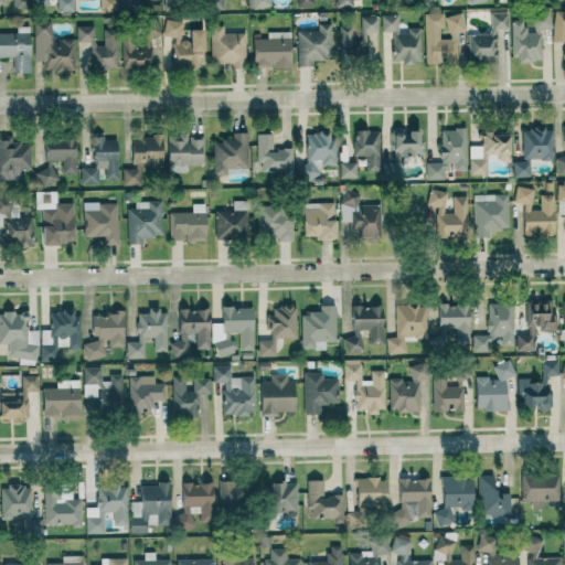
[(32,0),(33,6),(45,6),(45,0),(55,0),(55,11),(73,11),(72,0),(32,0)]
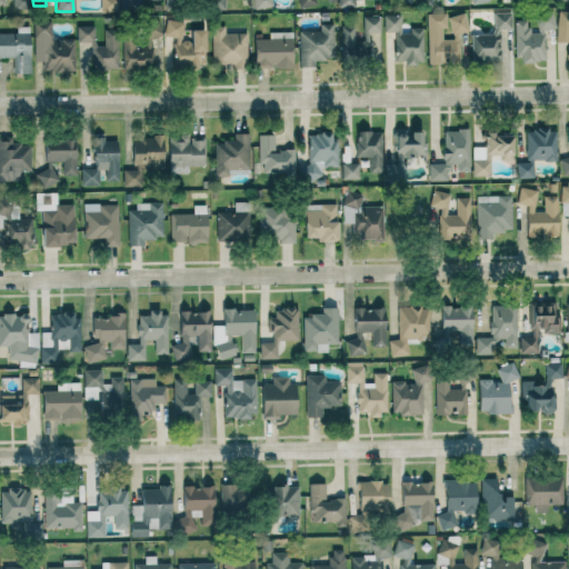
[(118,0),(118,9),(142,9),(141,0),(118,0)]
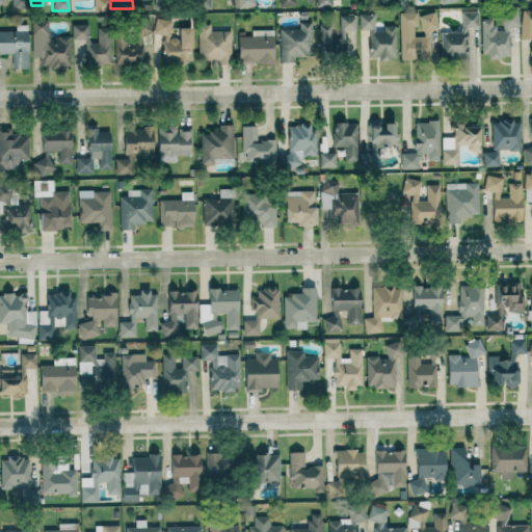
[(205,0),(195,0),(195,9),(209,9),(208,0),(205,0)]
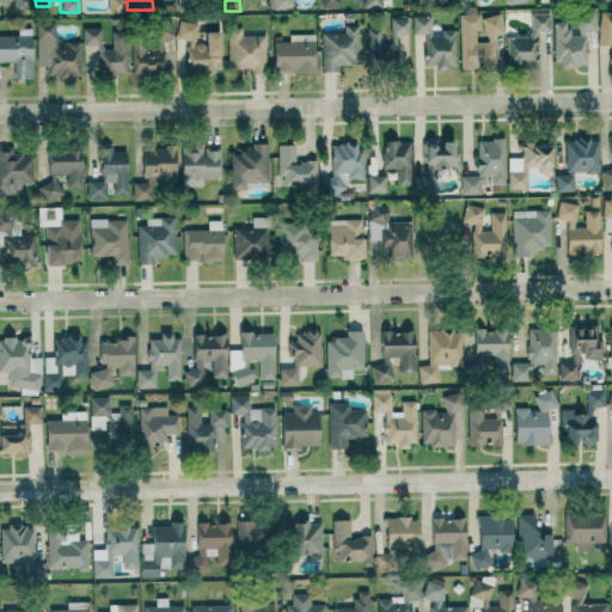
[(268,0),(269,10),(291,8),(289,0),(268,0)]
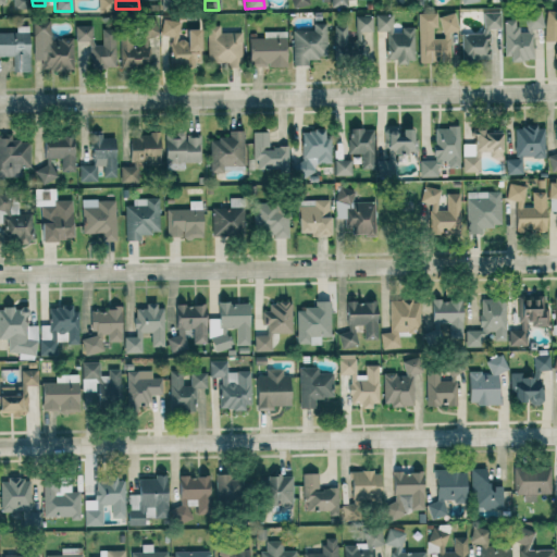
[(449,63),(449,32),(456,32),(456,14),(440,15),(440,38),(432,38),(432,27),(436,27),(436,13),(417,13),(417,63),(449,63)]
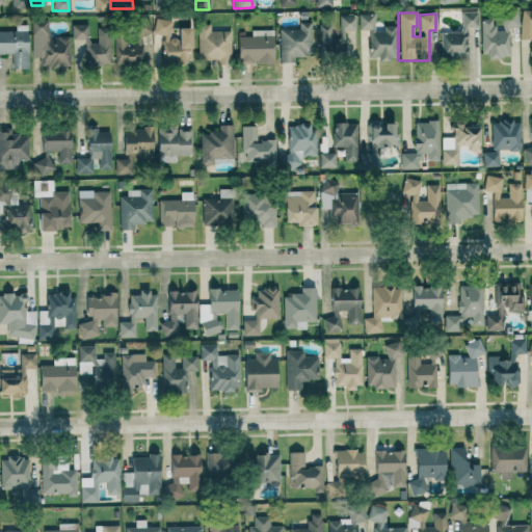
[(477,12),(460,12),(460,27),(477,28),(477,12)]
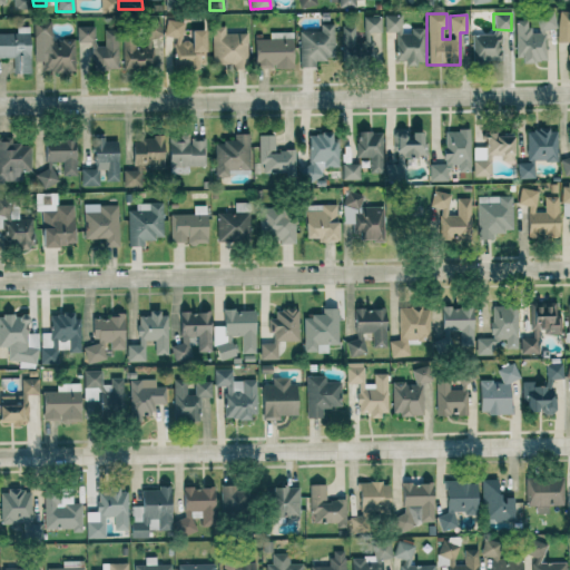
[(516,21),(517,62),(547,61),(546,29),(554,29),(554,13),(537,13),(537,32),(529,33),(528,20),(516,21)]
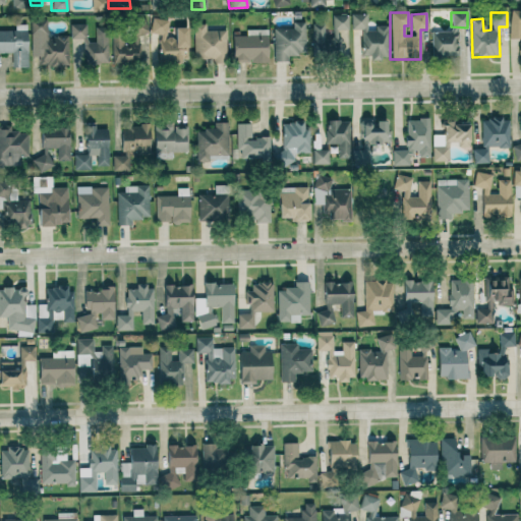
[(386,26),(365,27),(365,13),(350,14),(350,30),(359,30),(360,56),(369,56),(369,59),(387,59),(386,26)]
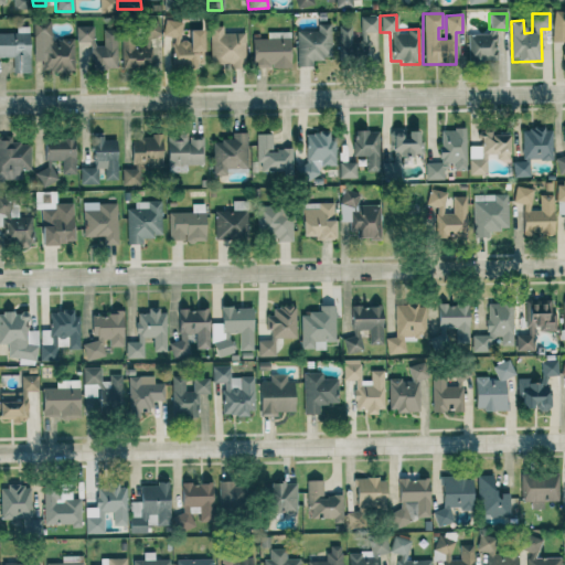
[(376,17),(359,17),(360,41),(351,42),(350,25),(338,25),(338,62),(377,61),(376,17)]
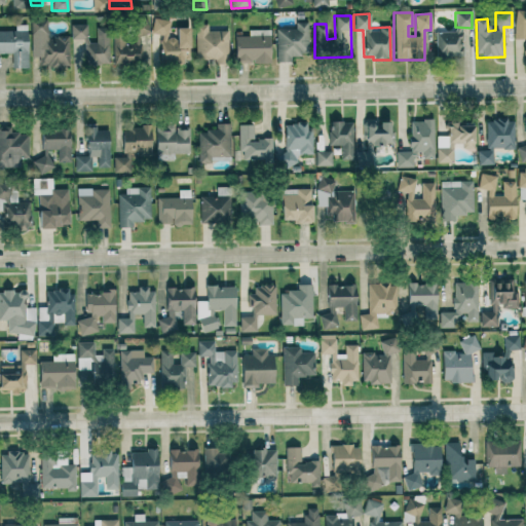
[(525,15),(514,15),(514,39),(524,39),(523,57),(525,55),(525,15)]
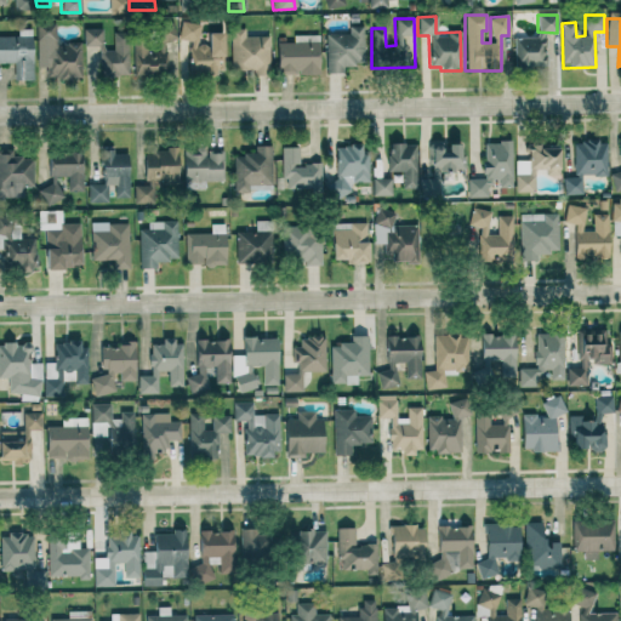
[(199,22),(180,22),(178,39),(198,40),(199,22)]
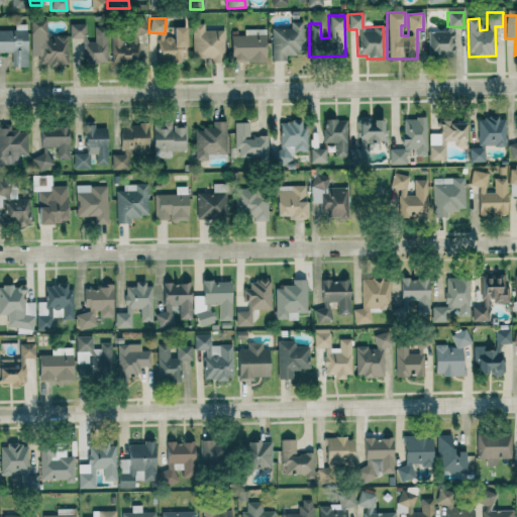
[(128,20),(130,42),(120,43),(119,35),(111,36),(112,62),(138,61),(136,35),(145,34),(143,19),(128,20)]
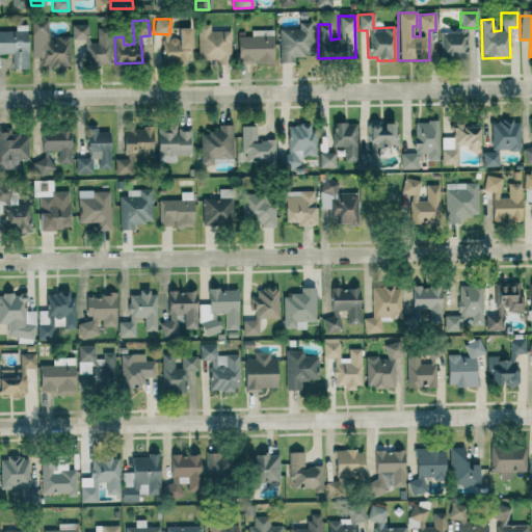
[(30,58),(37,57),(38,67),(69,65),(68,37),(48,37),(47,21),(30,21),(30,58)]
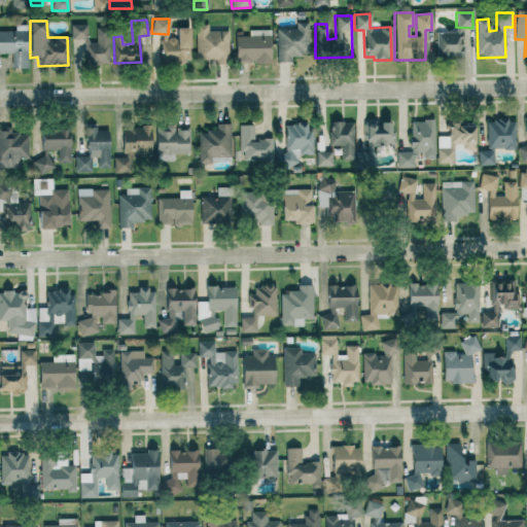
[(295,28),(275,29),(276,63),(290,62),(290,58),(308,57),(307,22),(295,23),(295,28)]
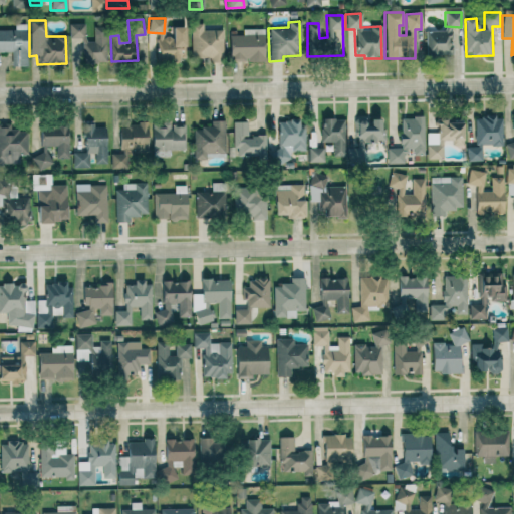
[(83,24),(68,23),(68,38),(83,38),(83,24)]
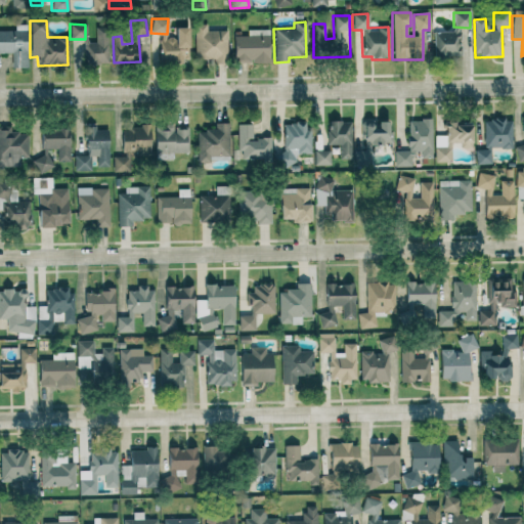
[(0,31),(0,53),(14,53),(14,69),(27,68),(26,25),(15,26),(15,31),(0,31)]
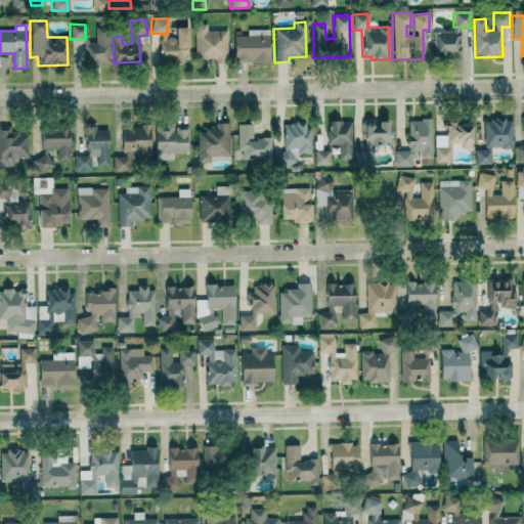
[(85,64),(108,63),(106,28),(94,28),(95,42),(84,43),(85,64)]
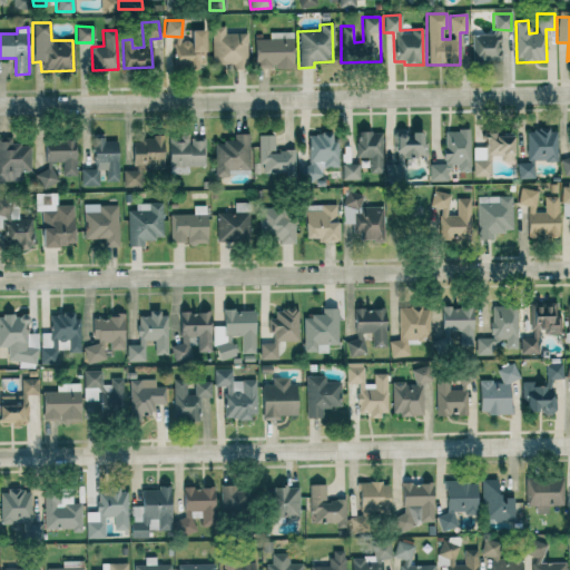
[(176,68),(204,67),(203,30),(189,30),(189,41),(175,41),(176,68)]
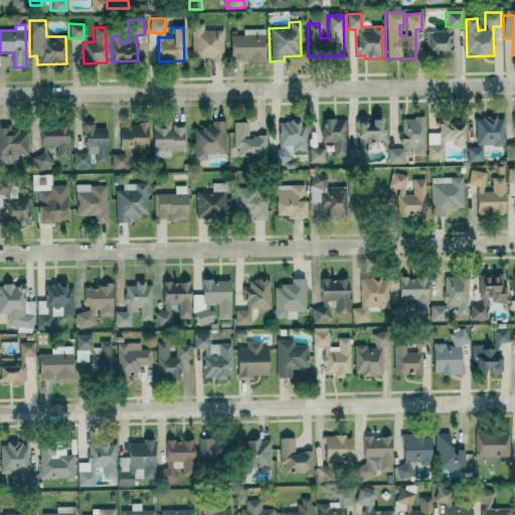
[(263,28),(242,29),(242,35),(228,35),(228,62),(264,61),(263,28)]
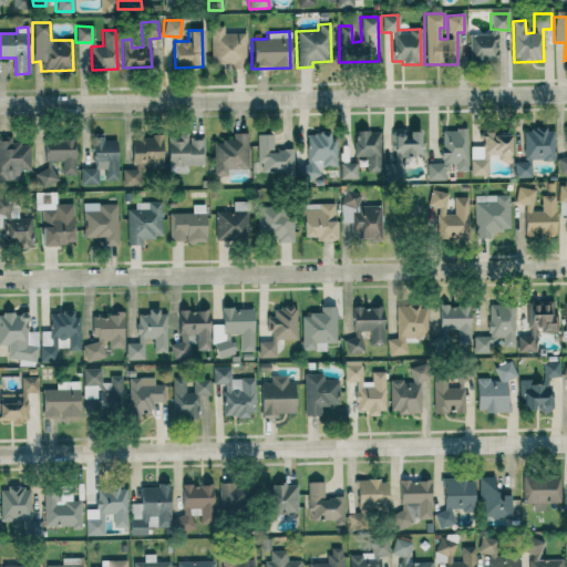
[(468,61),(498,60),(498,34),(468,35),(468,61)]
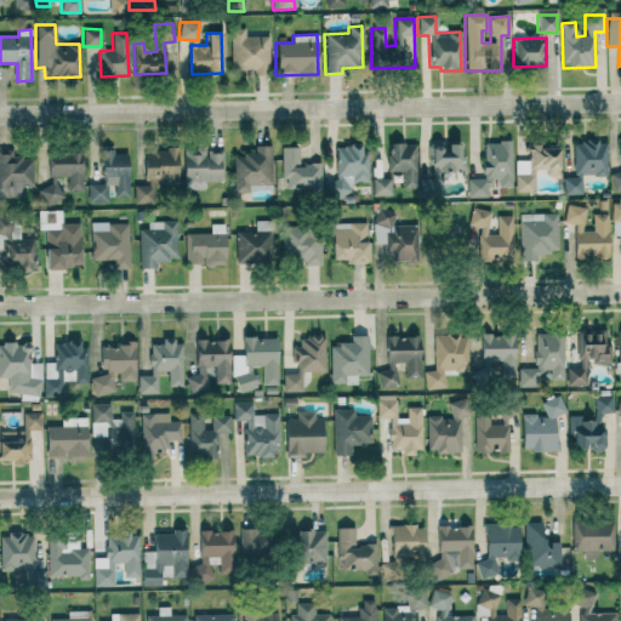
[(421,197),(438,197),(438,172),(463,171),(463,154),(459,154),(459,144),(444,144),(444,141),(429,142),(431,178),(420,178),(421,197)]
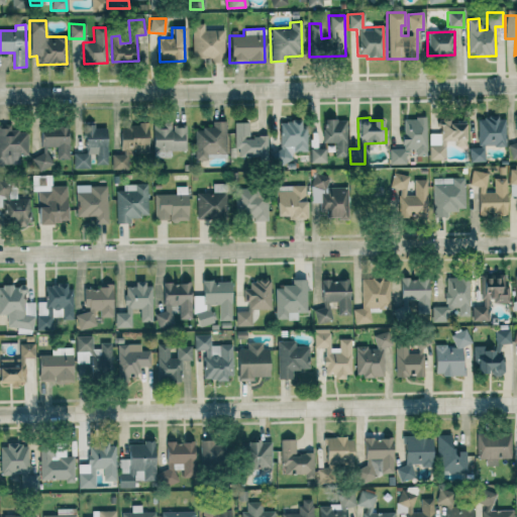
[(388,165),(409,165),(409,157),(425,156),(425,118),(401,119),(402,148),(388,149),(388,165)]
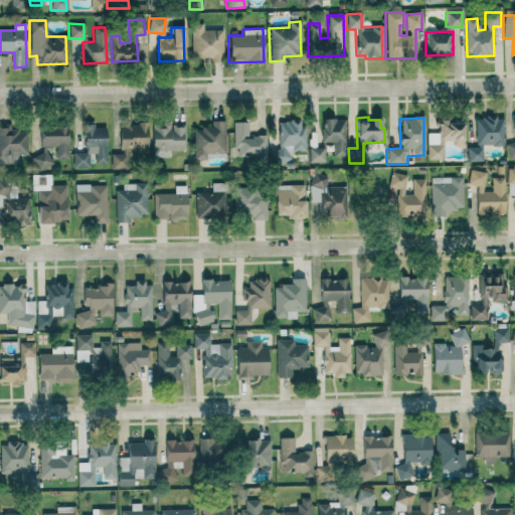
[(474,119),(475,146),(503,145),(502,118),(474,119)]
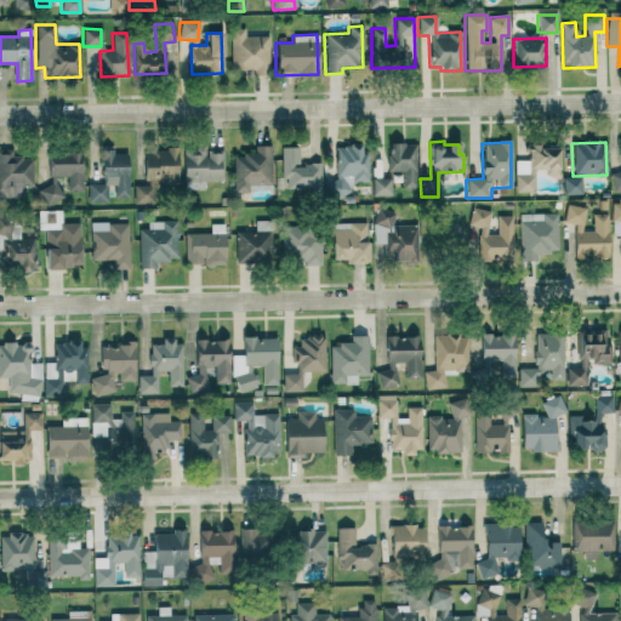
[(415,143),(387,144),(387,172),(400,172),(400,189),(416,189),(415,143)]
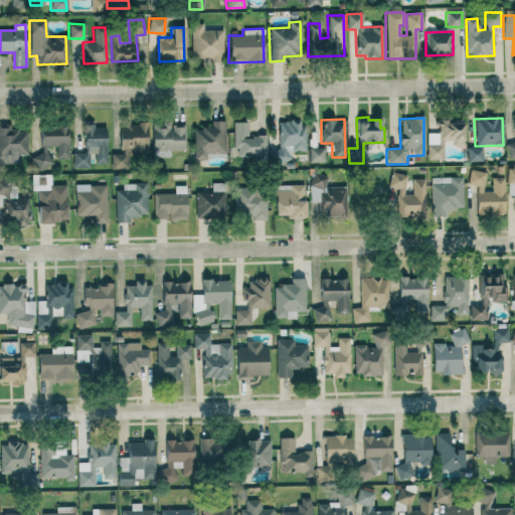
[(443,144),(462,144),(462,120),(437,120),(437,145),(426,145),(426,160),(443,160),(443,144)]
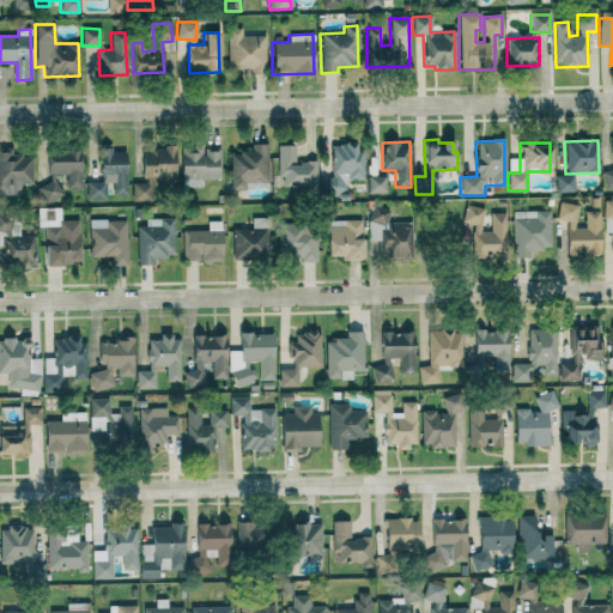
[(267,144),(250,145),(250,152),(230,152),(231,190),(244,190),(244,183),(267,182),(267,144)]
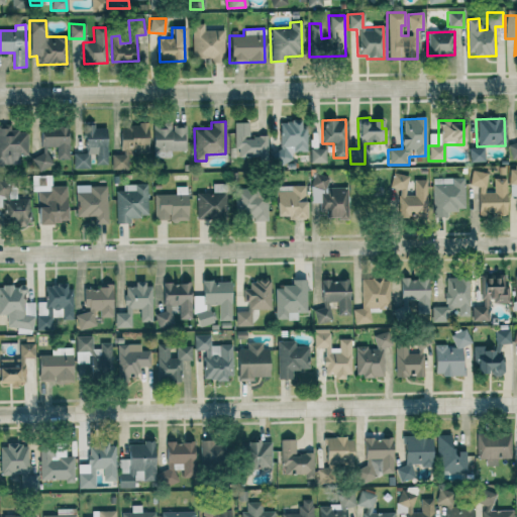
[(279,151),(272,151),(272,164),(291,163),(291,151),(306,151),(306,128),(300,128),(300,121),(278,121),(279,151)]
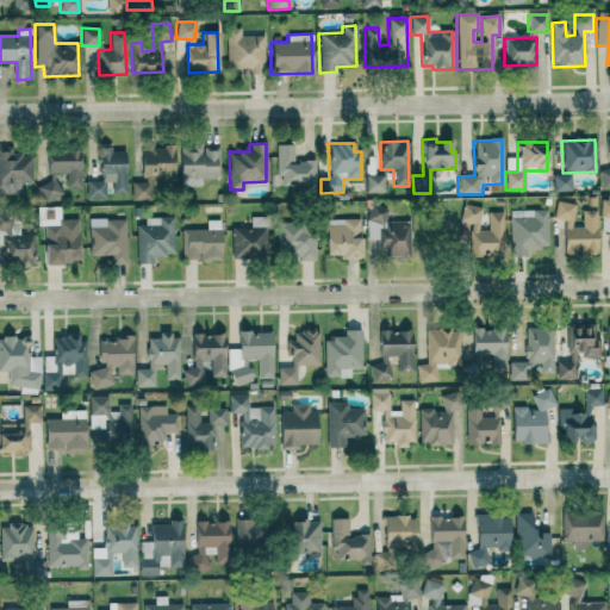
[(292,144),(275,145),(277,175),(271,175),(271,188),(315,187),(313,161),(292,161),(292,144)]
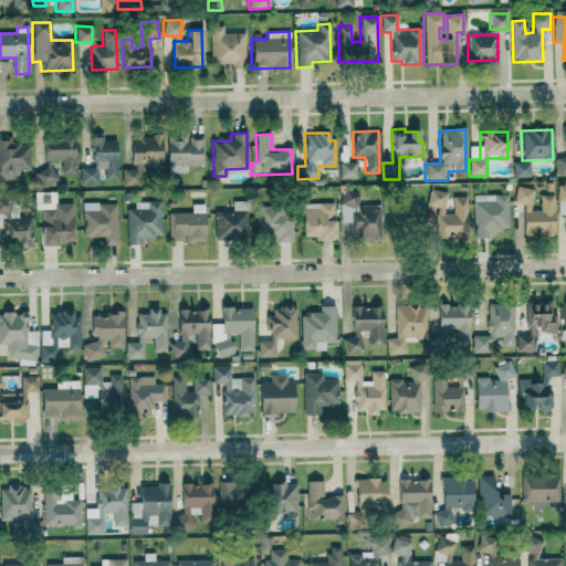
[(0,136),(0,180),(22,180),(22,175),(30,175),(29,144),(11,144),(10,137),(0,136)]
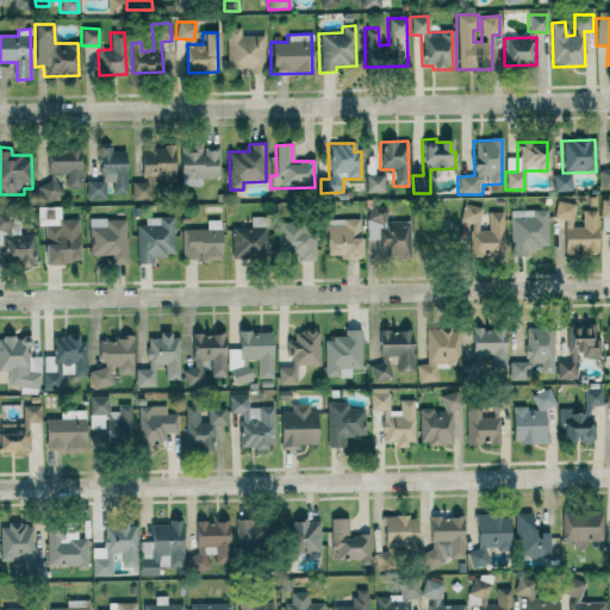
[(201,179),(219,178),(218,147),(179,148),(180,187),(201,186),(201,179)]
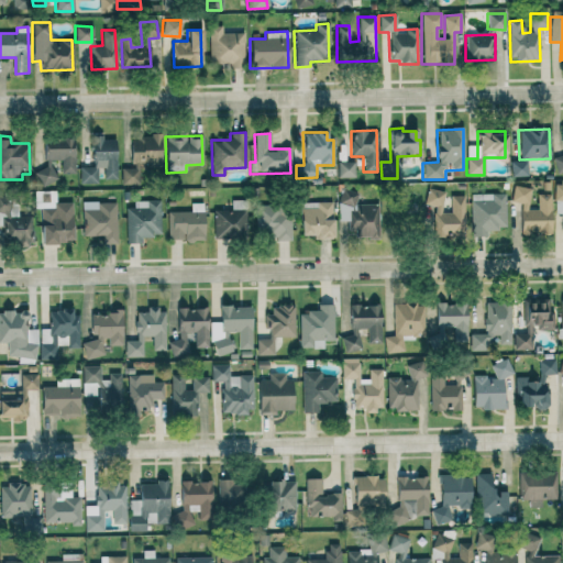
[(130,136),(130,163),(161,163),(159,136),(130,136)]
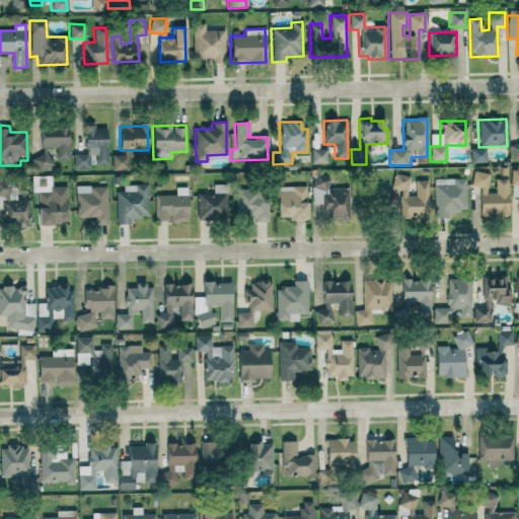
[(41,148),(56,148),(56,160),(68,160),(68,127),(40,128),(41,148)]
